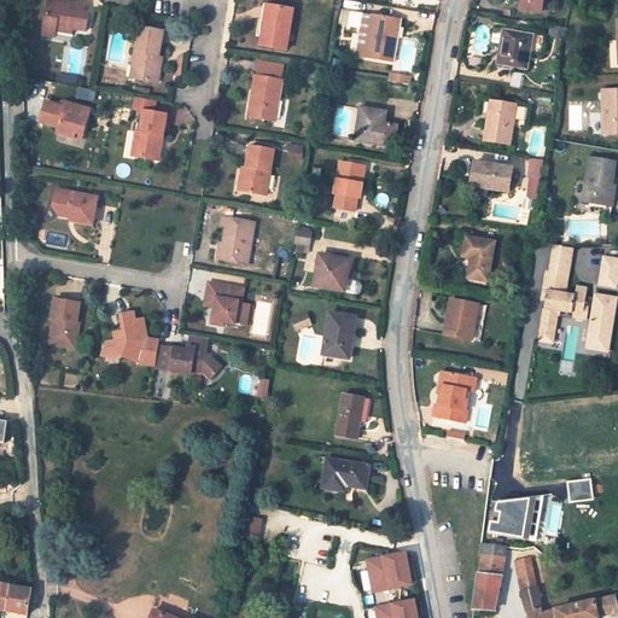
[(69,4),(69,0),(47,0),(42,35),(56,38),(56,31),(57,27),(74,29),(86,31),(89,15),(85,13),(86,6),(69,4)]
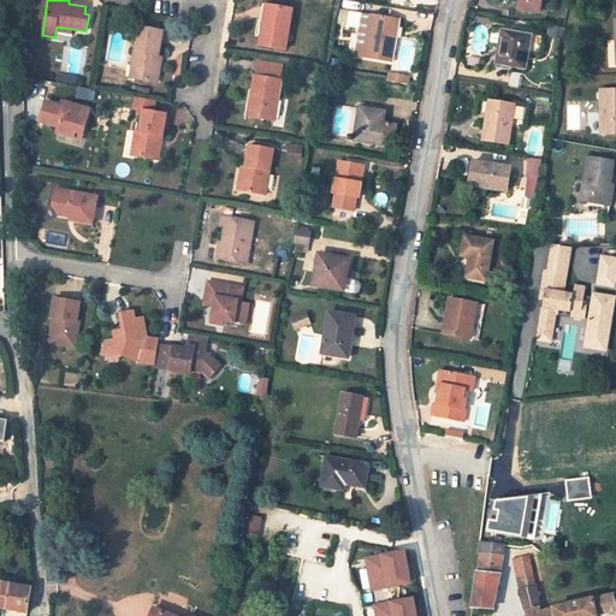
[(539,12),(540,0),(520,0),(519,10),(539,12)]
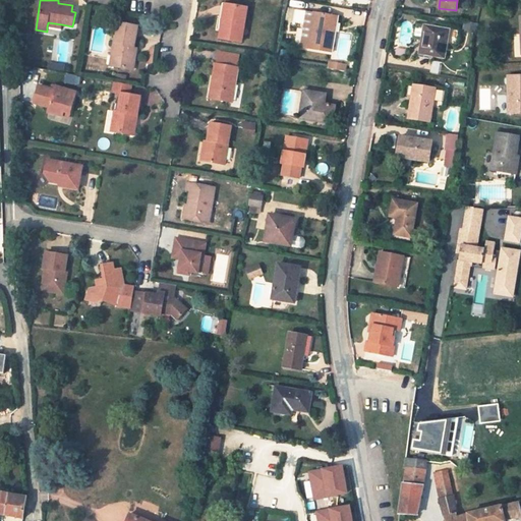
[(222,4),(220,19),(223,20),(226,21),(229,5),(222,4)]
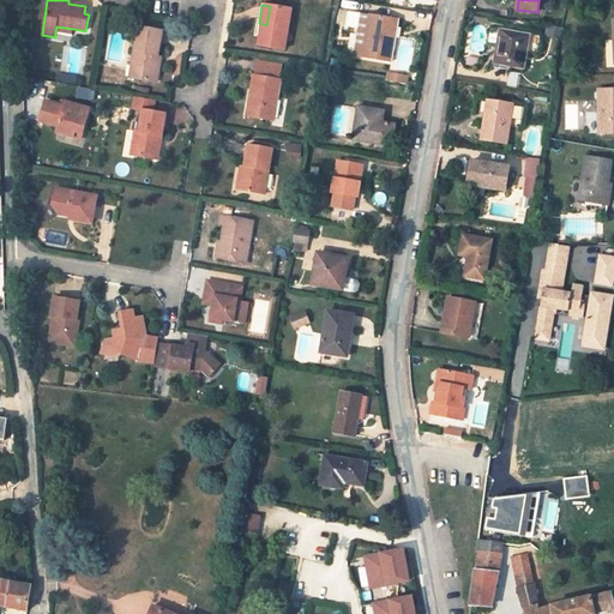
[(284,50),(292,10),(270,6),(266,25),(263,24),(259,46),(284,50)]
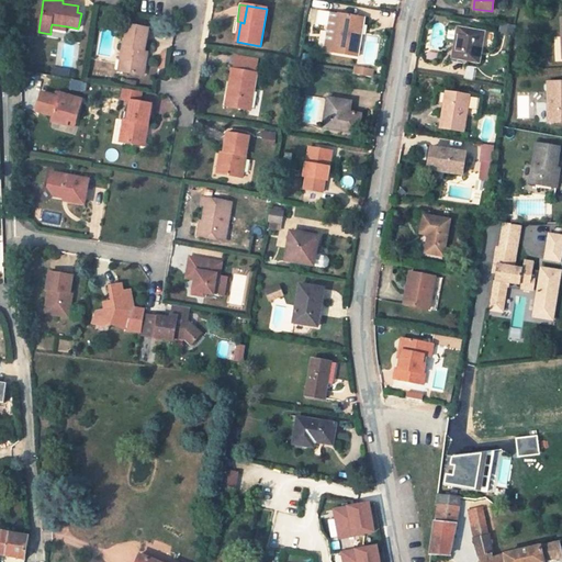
[(334,19),(335,13),(318,10),(316,24),(329,26),(330,19),(334,19)]
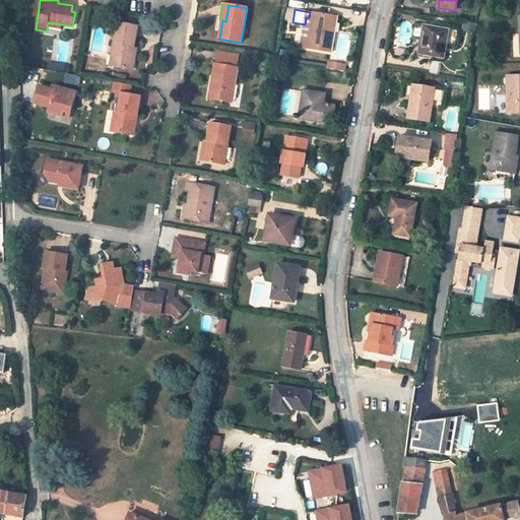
[(308,49),(314,12),(310,12),(309,17),(306,17),(305,24),(304,29),(301,48),(308,49)]
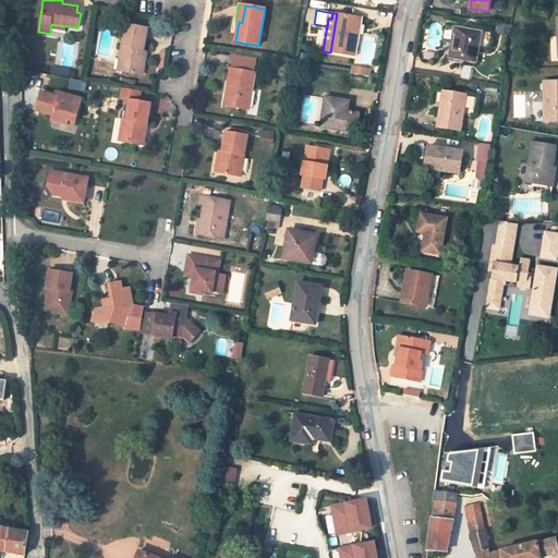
[(337,13),(330,52),(355,57),(360,33),(358,33),(354,33),(355,25),(360,26),(361,26),(362,19),(337,13)]
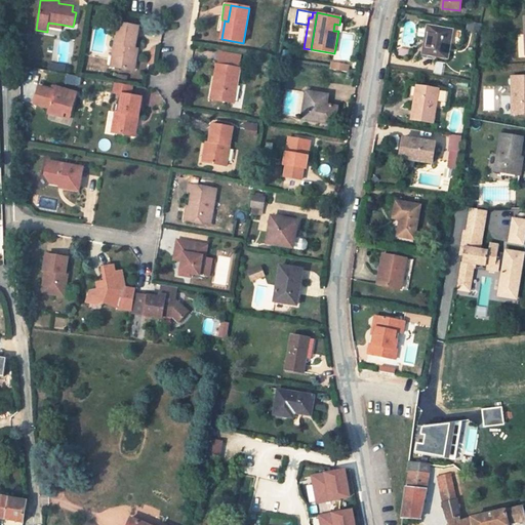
[(138,27),(119,24),(113,56),(117,57),(115,68),(133,71),(136,54),(133,53),(134,48),(138,27)]
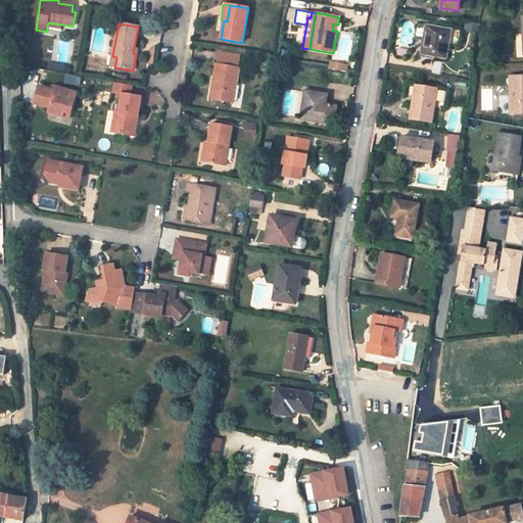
[(419,24),(416,39),(423,40),(426,26),(419,24)]
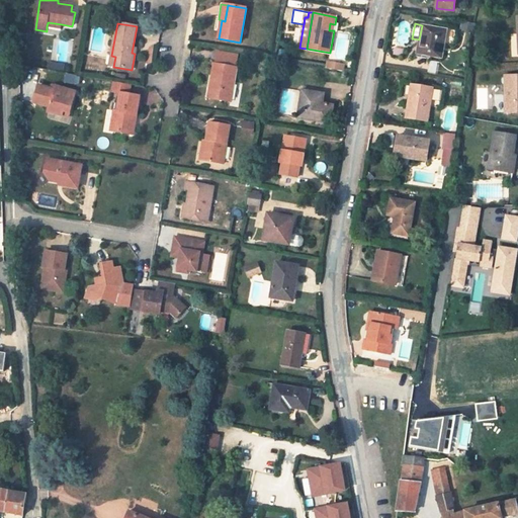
[(447,29),(422,24),(422,25),(419,39),(417,54),(442,59),(447,29)]
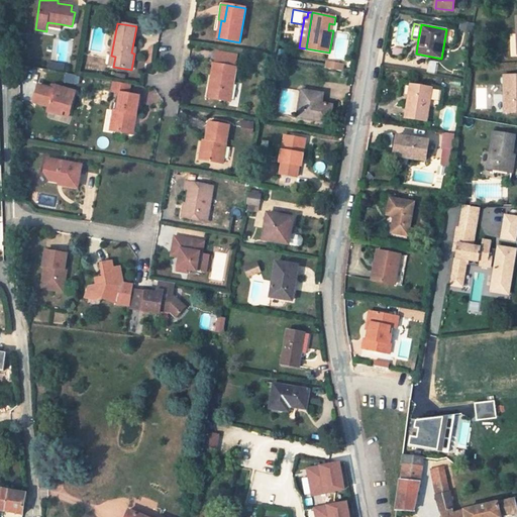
[(342,65),(332,63),(331,70),(341,71),(342,65)]
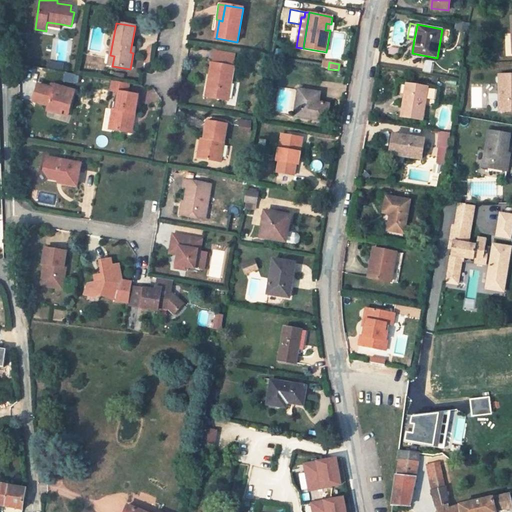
[(233,67),(212,63),(209,81),(211,82),(209,98),(227,101),(233,67)]
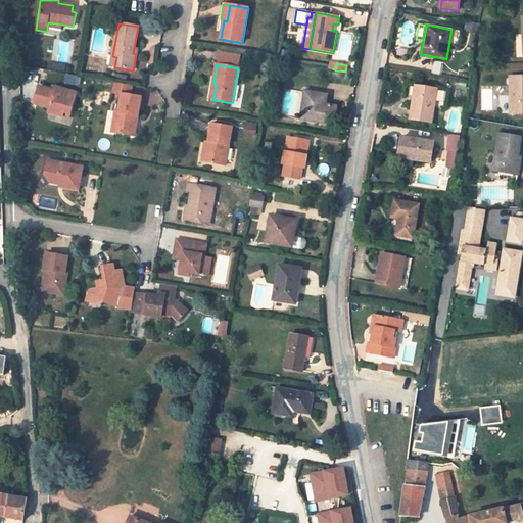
[(522,76),(510,77),(510,113),(522,113),(522,76)]
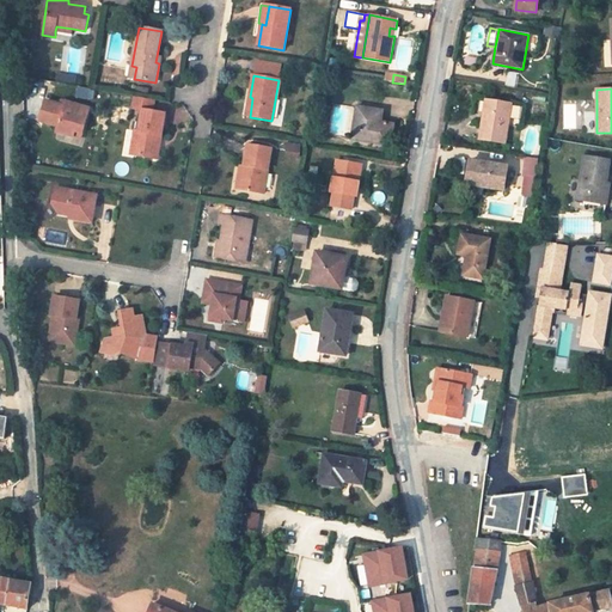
[(134,97),(133,109),(142,110),(152,112),(154,101),(134,97)]
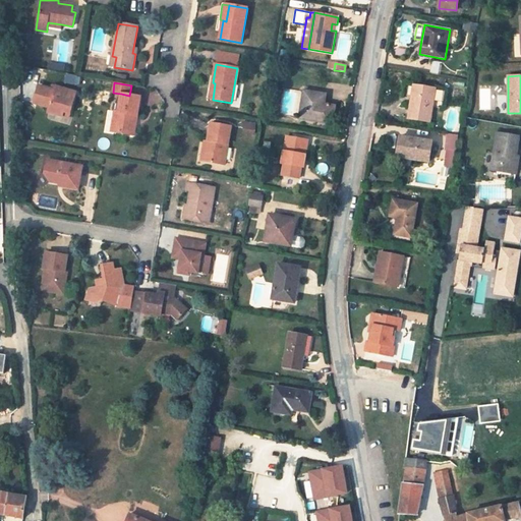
[(431,106),(441,108),(444,91),(435,90),(435,89),(414,85),(409,118),(429,121),(431,106)]
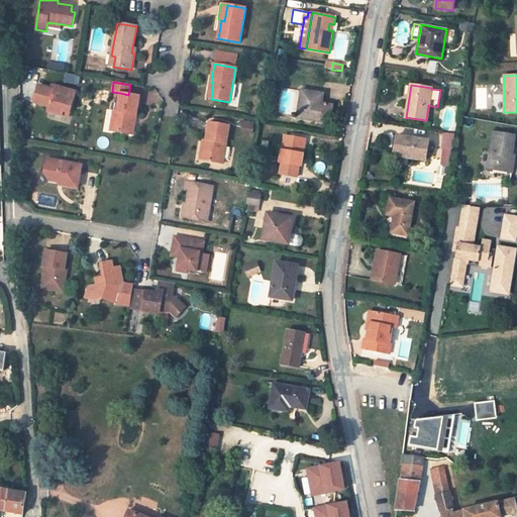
[(50,90),(38,86),(33,102),(49,107),(47,111),(62,115),(63,111),(69,113),(75,93),(55,87),(54,91),(50,90)]
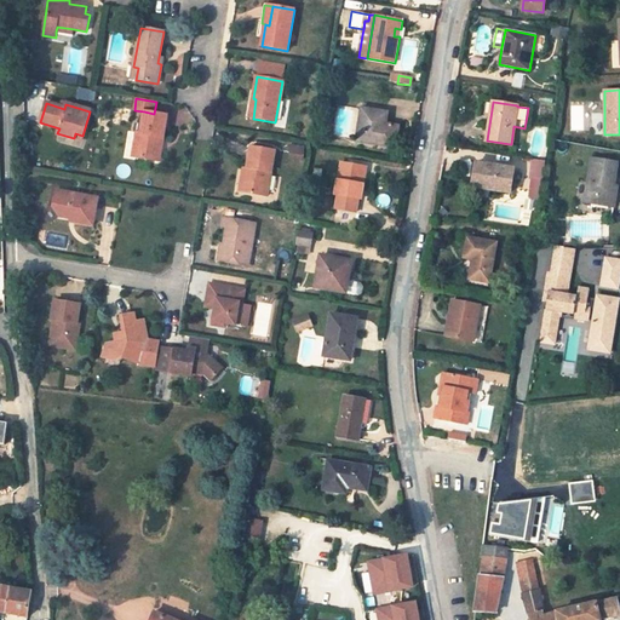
[(388,113),(362,109),(356,142),(395,148),(399,126),(385,125),(388,113)]
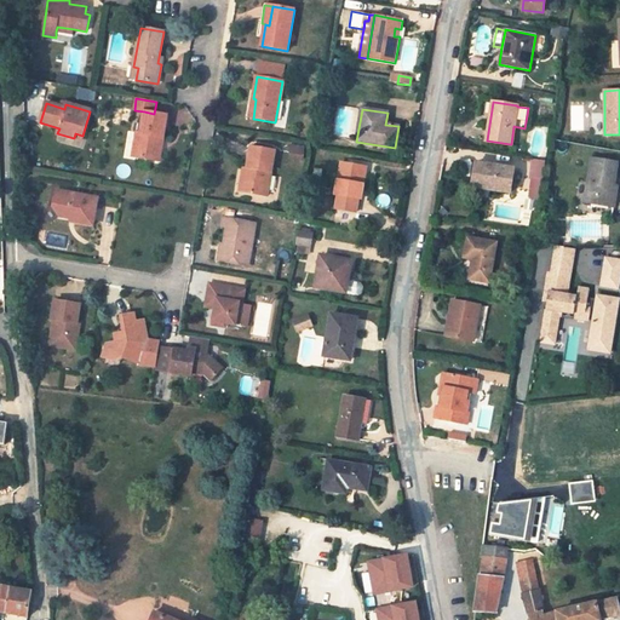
[(160,138),(164,138),(167,115),(154,114),(144,112),(141,133),(137,133),(133,156),(156,160),(160,138)]
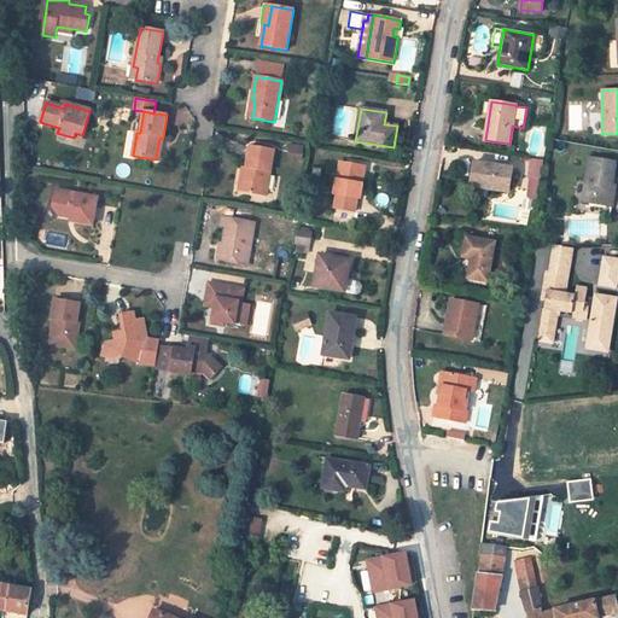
[(267,196),(274,150),(250,146),(245,172),(243,188),(242,192),(267,196)]
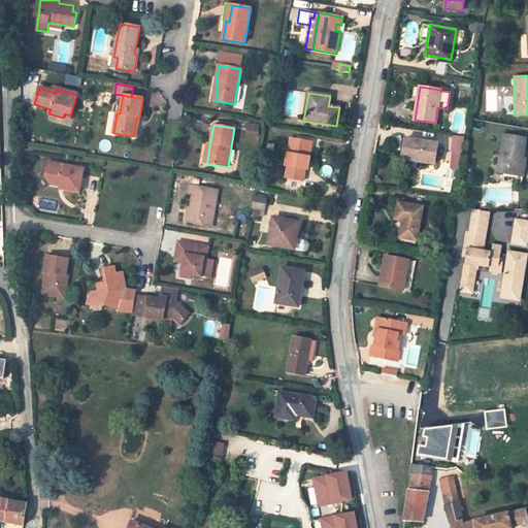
[(259,126),(249,125),(248,131),(258,133),(259,126)]
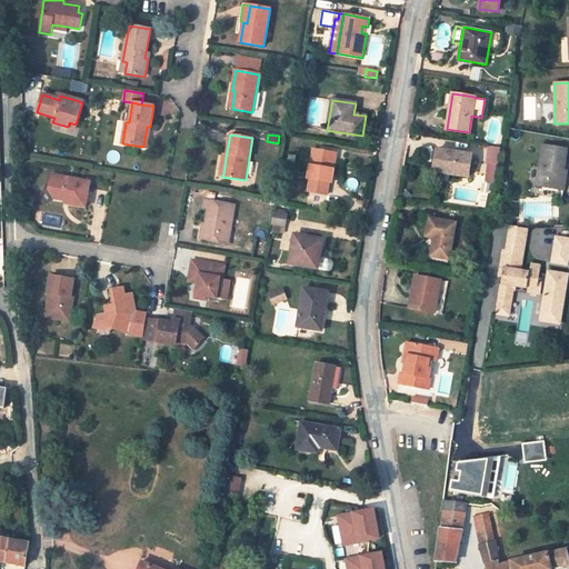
[(500,148),(488,146),(488,163),(497,165),(500,148)]
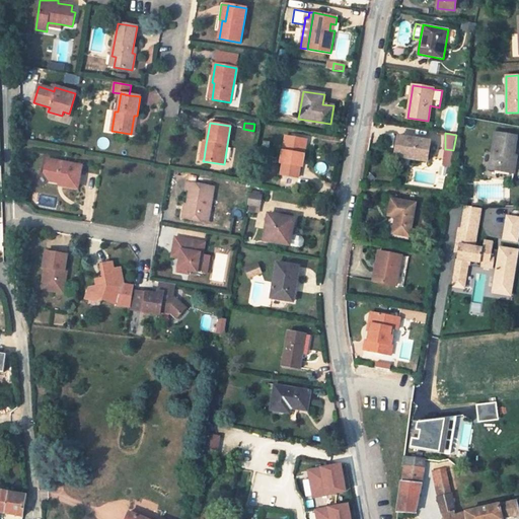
[(512,155),(513,156),(516,136),(496,133),(488,177),(511,181),(515,160),(511,160),(512,155)]
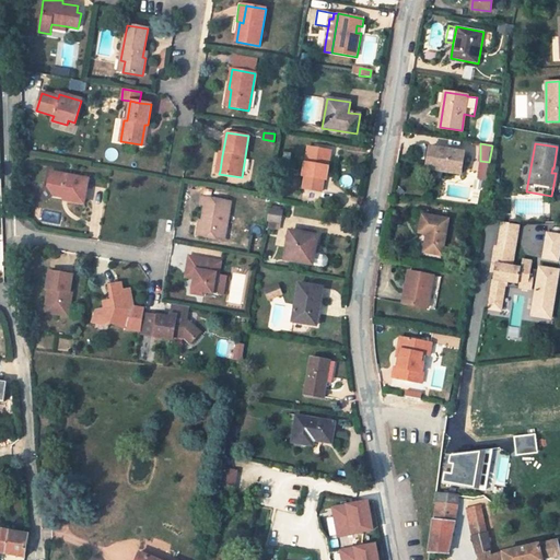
[(423,159),(426,148),(426,147),(424,146),(422,144),(418,146),(416,158),(423,159)]
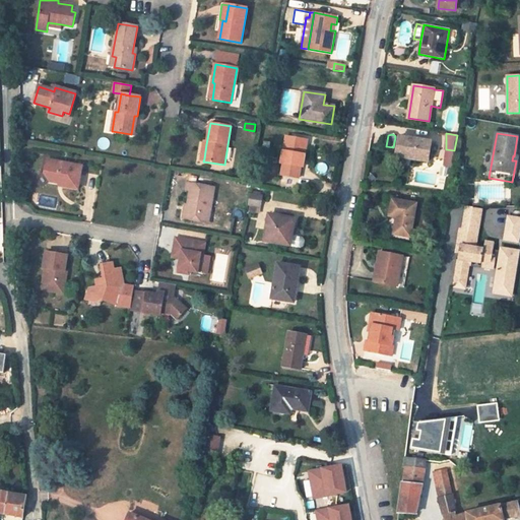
[(303,168),(308,140),(285,136),(281,164),(283,165),(281,175),(299,178),(301,168),(303,168)]
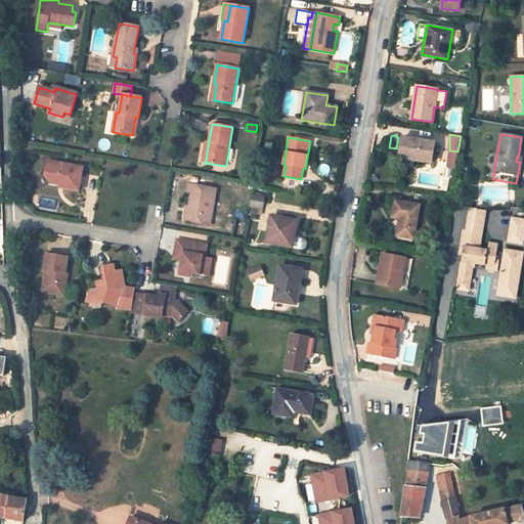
[(434,142),(402,137),(398,159),(431,163),(434,142)]
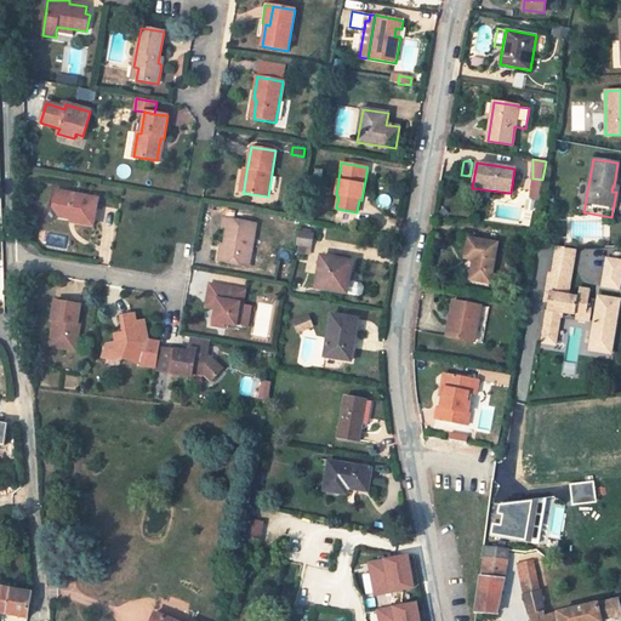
[(540,195),(542,180),(533,178),(530,193),(540,195)]
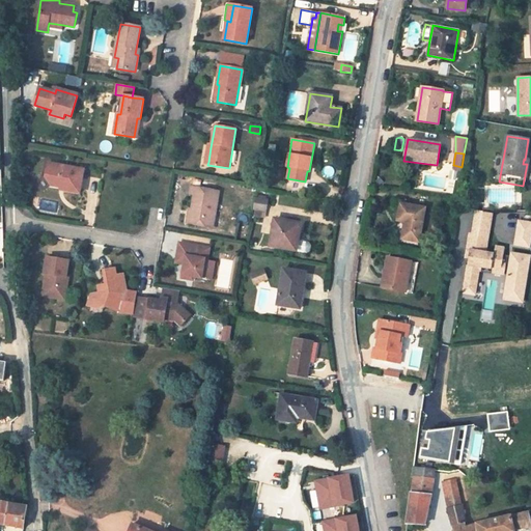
[(83,170),(59,166),(58,169),(48,167),(46,178),(51,186),(63,188),(63,191),(80,193),(83,170)]
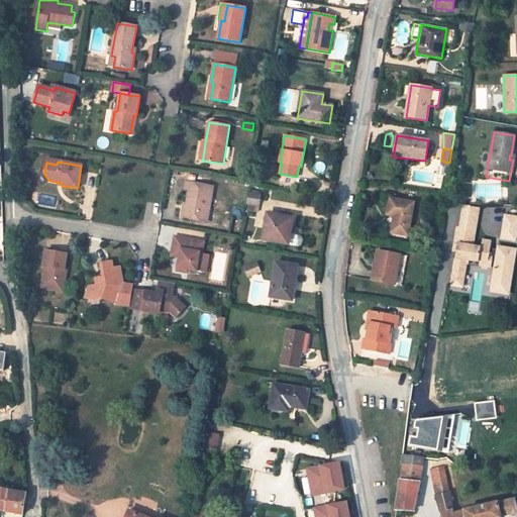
[(213,186),(186,182),(185,190),(189,190),(187,204),(184,218),(207,222),(213,186)]
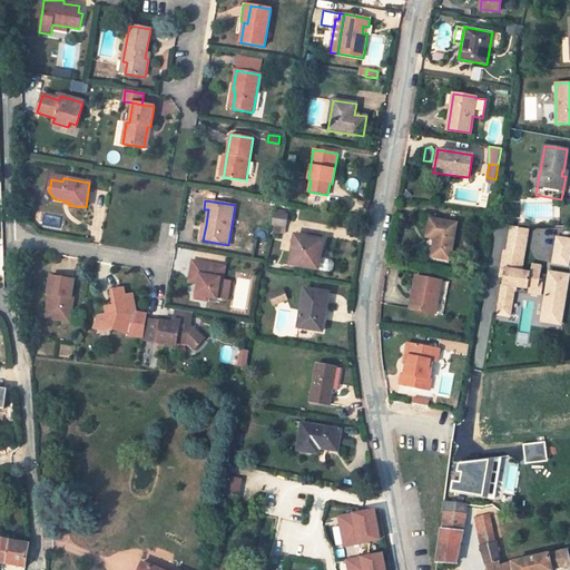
[(272,224),(284,226),(286,215),(274,213),(272,224)]
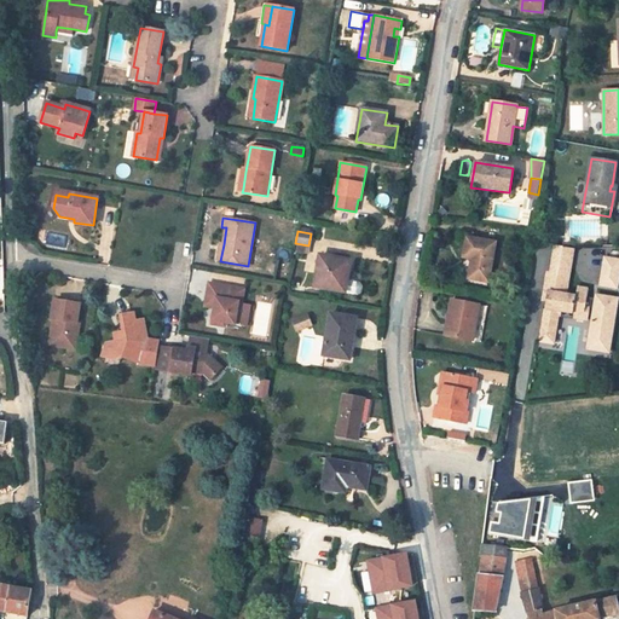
[(496,242),(467,237),(463,256),(472,258),(474,259),(473,264),(472,264),(468,278),(489,282),(496,242)]
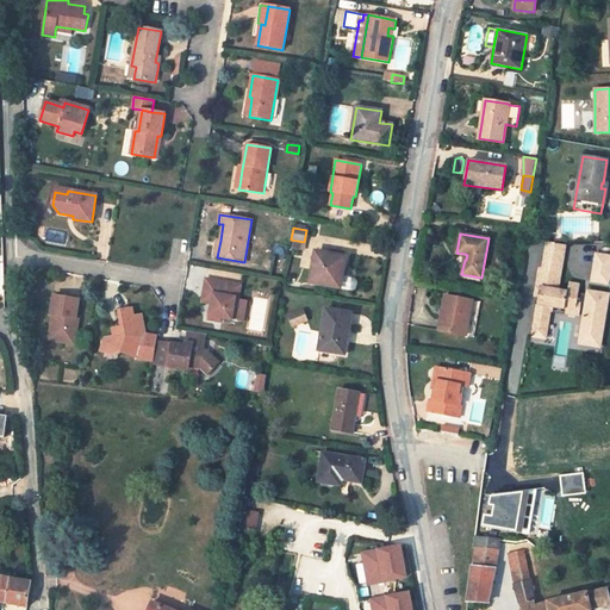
[(565,246),(547,243),(543,269),(560,272),(565,246)]
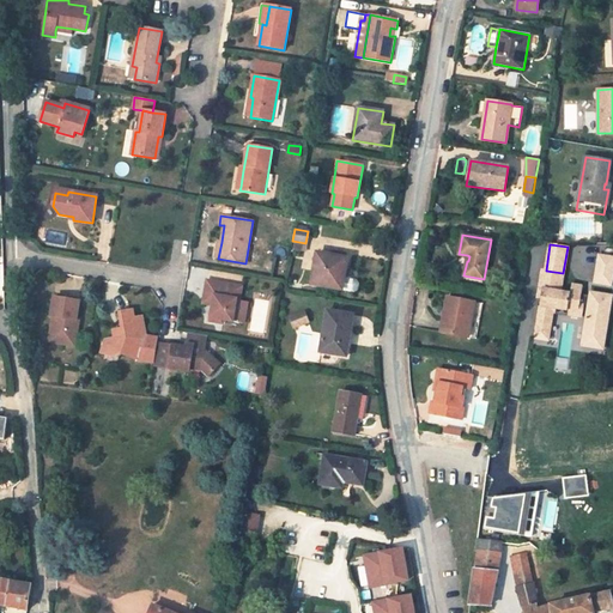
[(340,278),(344,259),(317,254),(311,284),(341,289),(344,279),(344,278),(340,278)]
